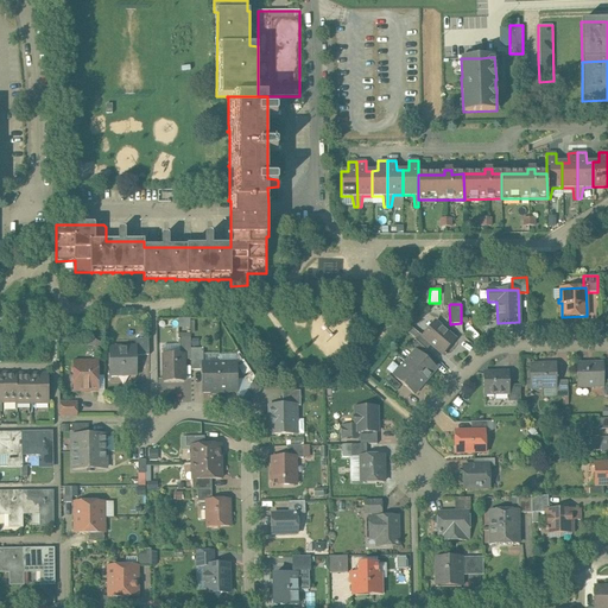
[(455,340),(448,333),(435,322),(423,336),(431,344),(443,354),(455,340)]
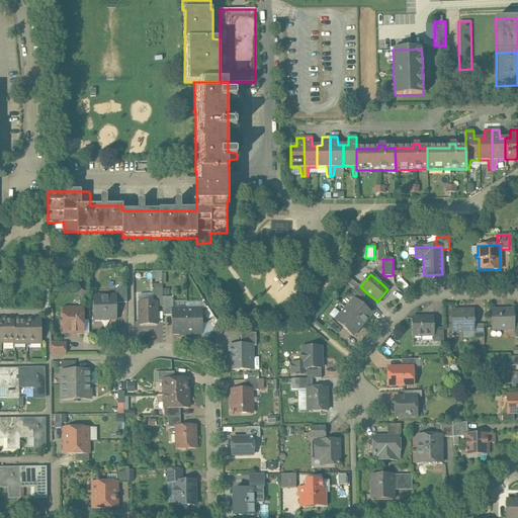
[(357,284),(354,287),(353,289),(363,298),(367,293),(359,286),(357,284)]
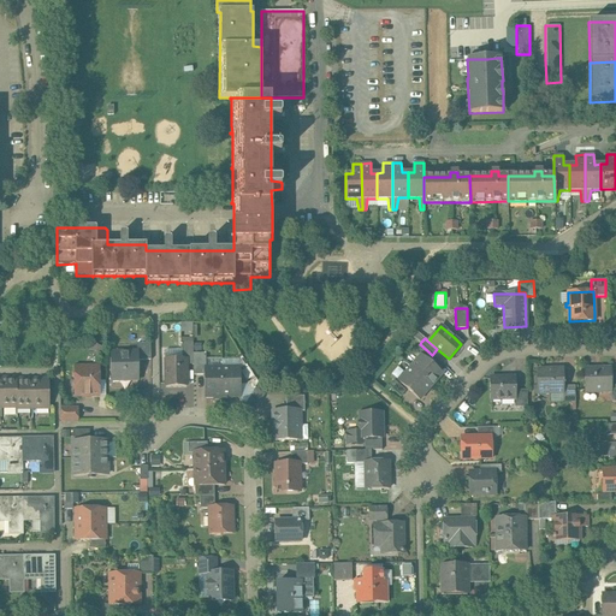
[(137,353),(137,356),(137,360),(150,360),(150,343),(137,343),(137,353)]
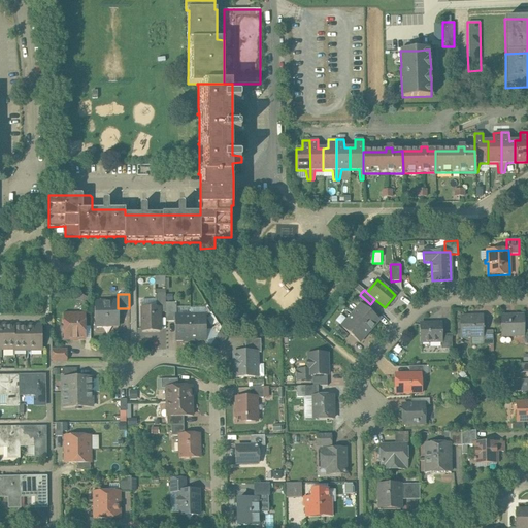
[(155,294),(155,303),(155,308),(159,308),(160,312),(165,312),(165,294),(155,294)]
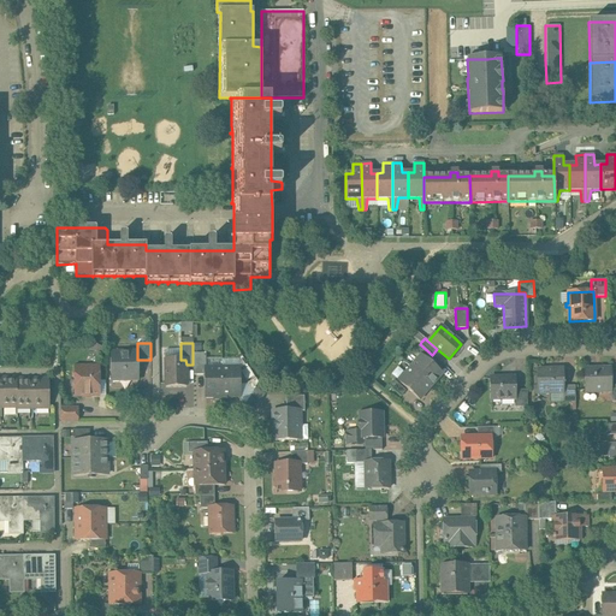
[(427,360),(428,360),(432,355),(421,345),(416,351),(421,355),(427,360)]
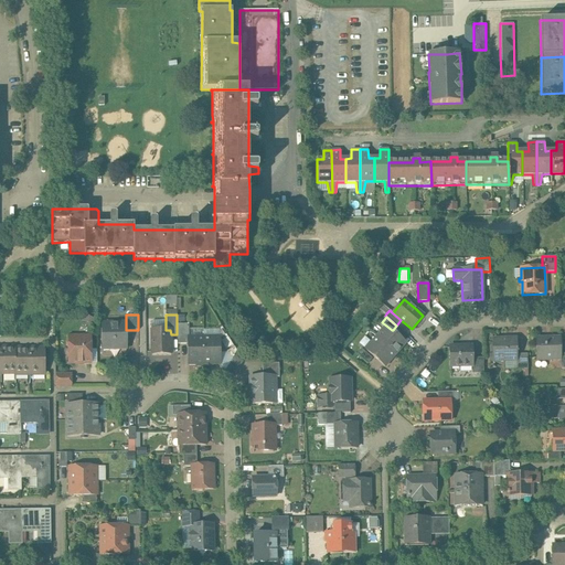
[(126,323),(123,323),(121,323),(103,324),(104,349),(126,348),(126,323)]
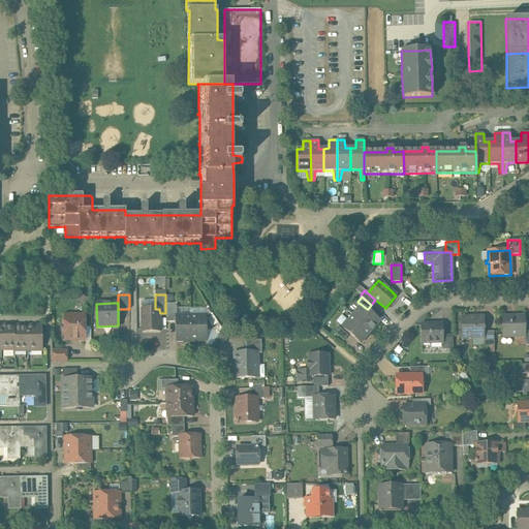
[(177,316),(177,310),(177,304),(165,304),(166,322),(176,322),(176,316),(177,316)]
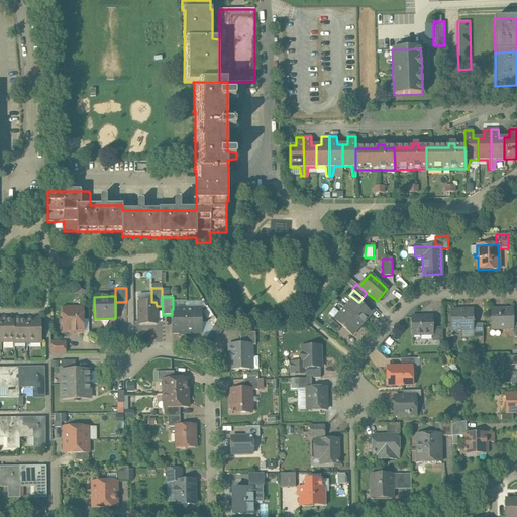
[(345,308),(357,318),(363,323),(371,313),(353,298),(345,308)]
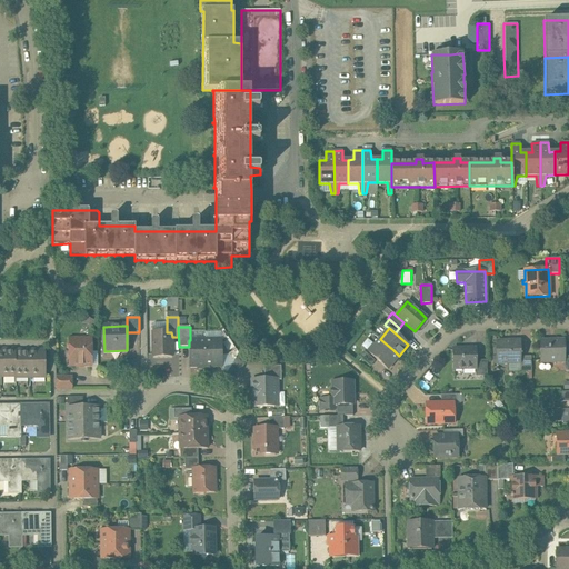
[(171,332),(153,332),(152,332),(153,357),(172,357),(171,332)]
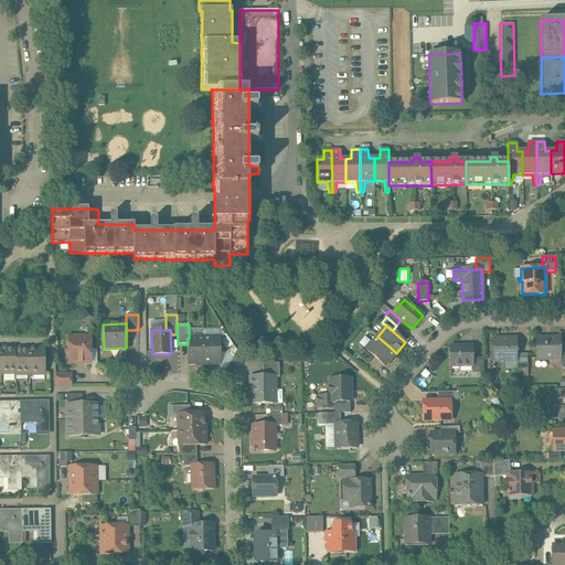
[(233,356),(234,354),(236,351),(227,336),(222,338),(233,356)]
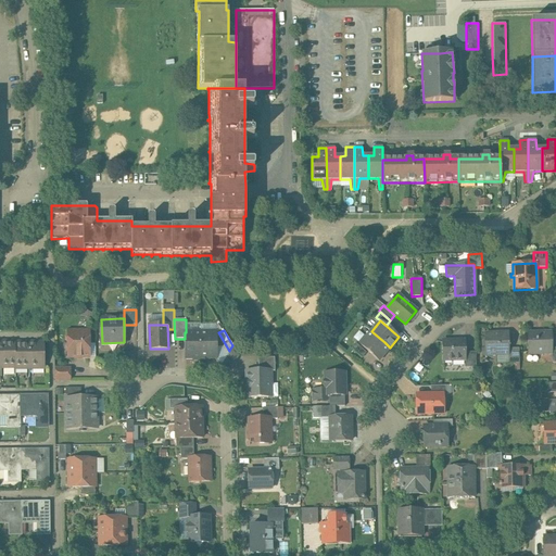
[(68,357),(74,357),(89,357),(88,331),(67,331),(67,335),(64,337),(64,341),(67,343),(68,343),(68,357)]
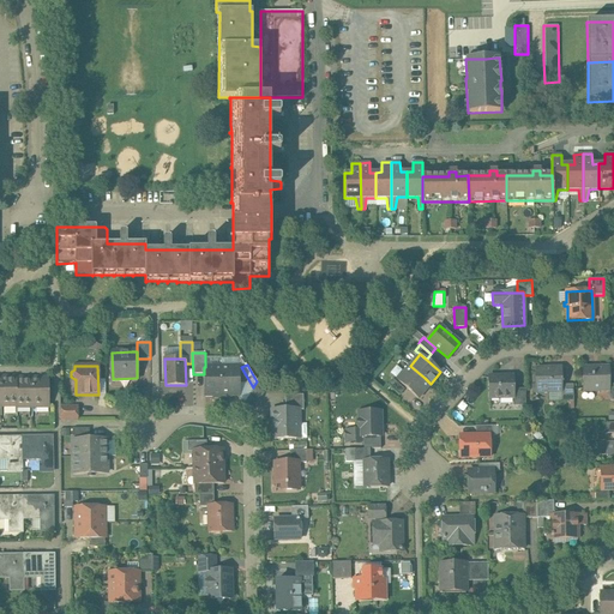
[(431,384),(429,383),(410,366),(397,380),(419,398),(431,384)]
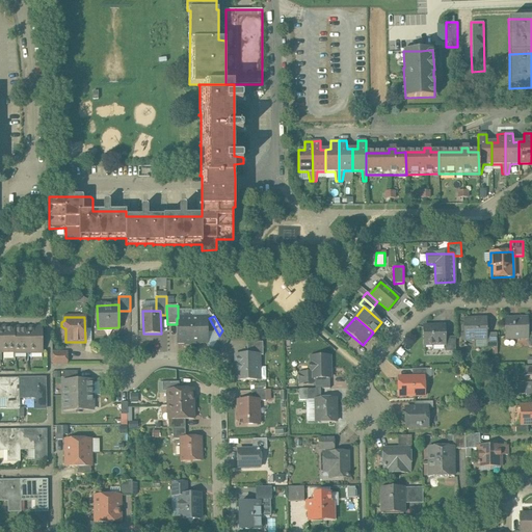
[(177,318),(178,338),(178,343),(192,343),(191,318),(177,318)]
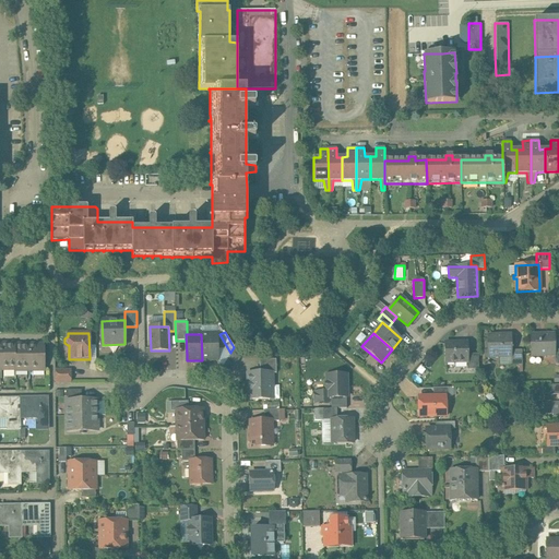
[(202,360),(216,360),(217,360),(216,334),(214,334),(202,334),(202,360)]
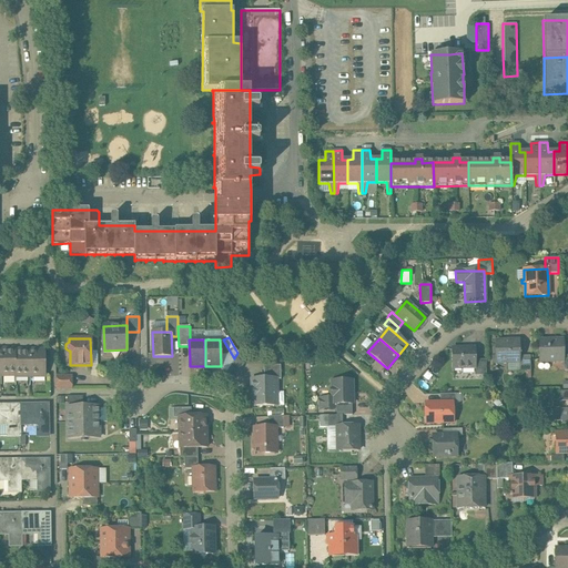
[(564,362),(564,353),(563,343),(549,343),(549,340),(539,340),(539,359),(548,358),(548,362),(564,362)]
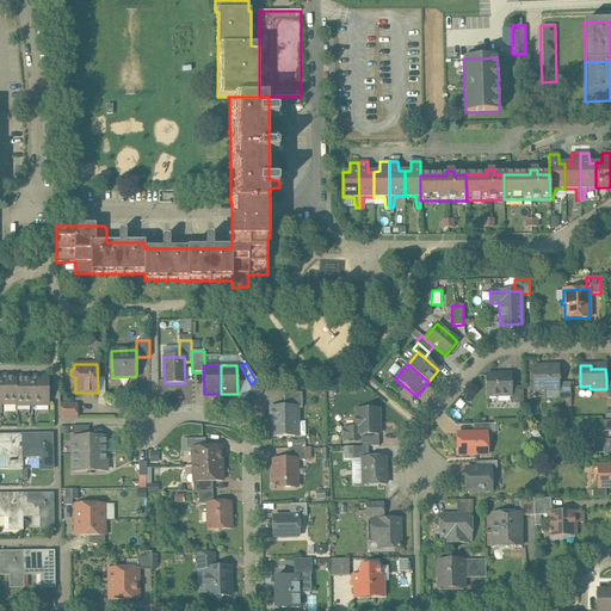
[(559,390),(559,384),(557,366),(532,366),(534,390),(559,390)]
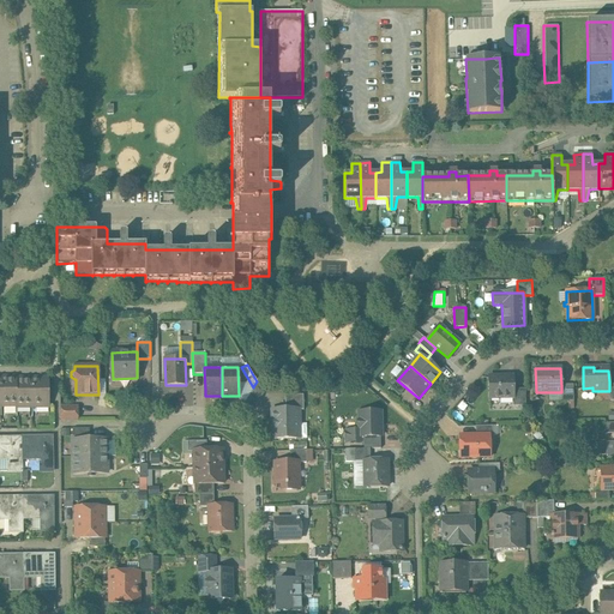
[(489,398),(491,398),(513,398),(513,377),(488,377),(489,398)]
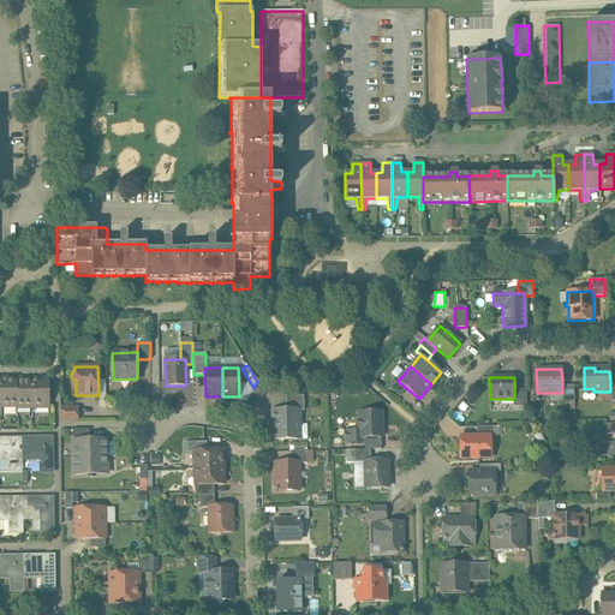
[(16,380),(16,378),(0,378),(0,407),(17,406),(16,380)]
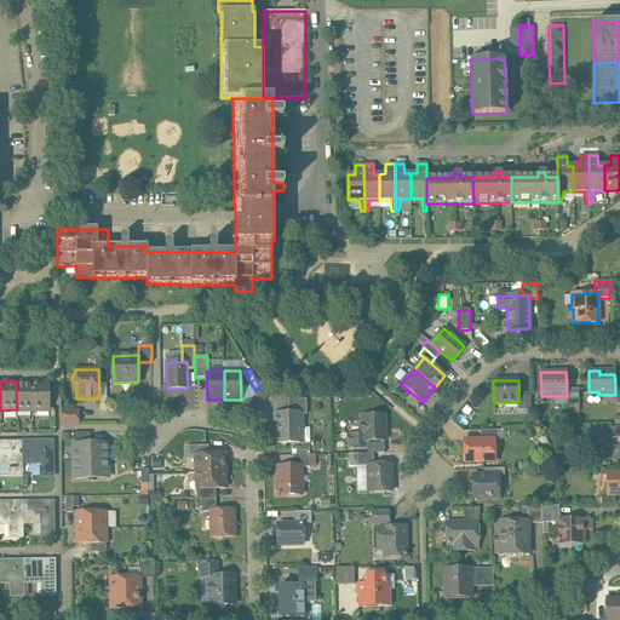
[(33,411),(33,383),(16,383),(17,409),(17,411),(33,411)]
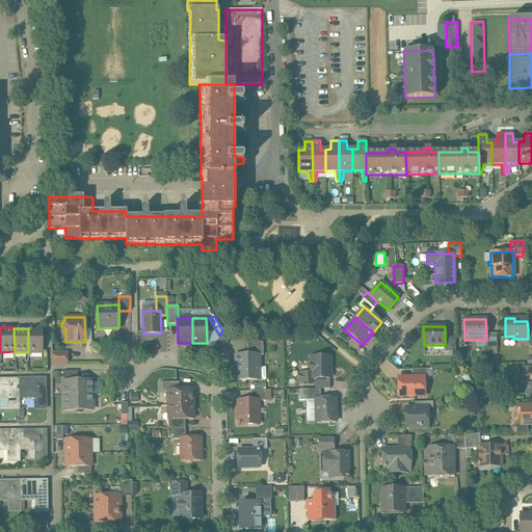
[(42,328),(28,328),(28,352),(43,352),(42,328)]
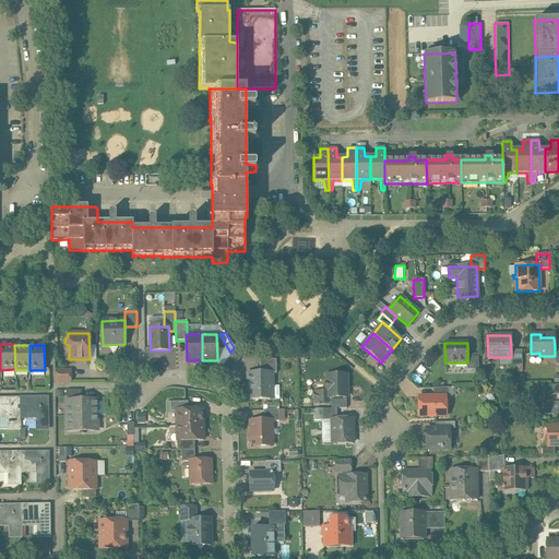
[(368,355),(368,354),(357,345),(353,351),(364,360),(368,355)]
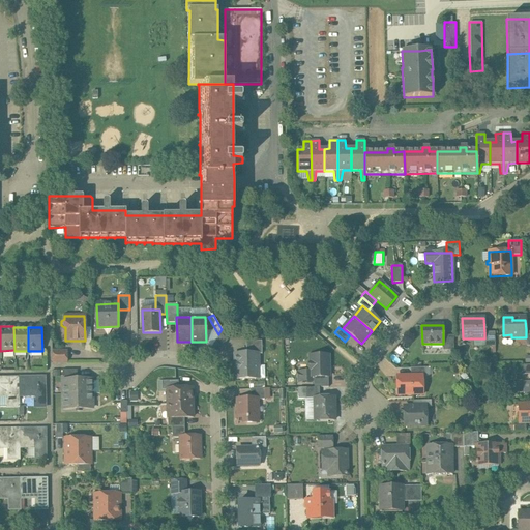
[(228,340),(223,331),(222,329),(210,348),(219,353),(228,340)]
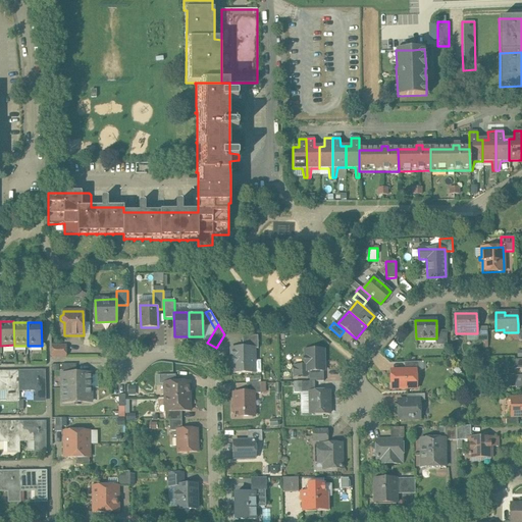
[(477,342),(486,341),(487,341),(487,327),(477,327),(477,333),(476,333),(477,342)]
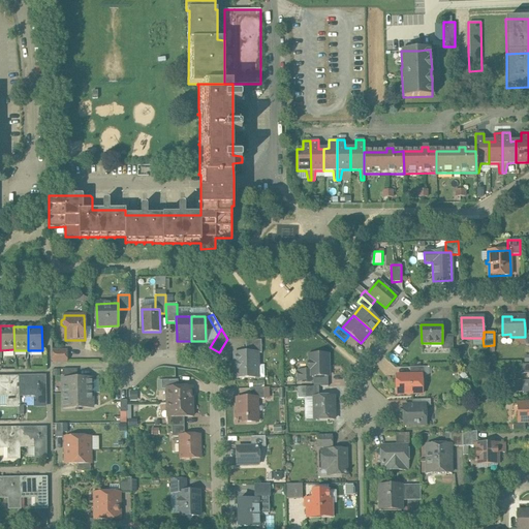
[(453,335),(447,335),(442,336),(442,343),(442,350),(453,349),(453,335)]
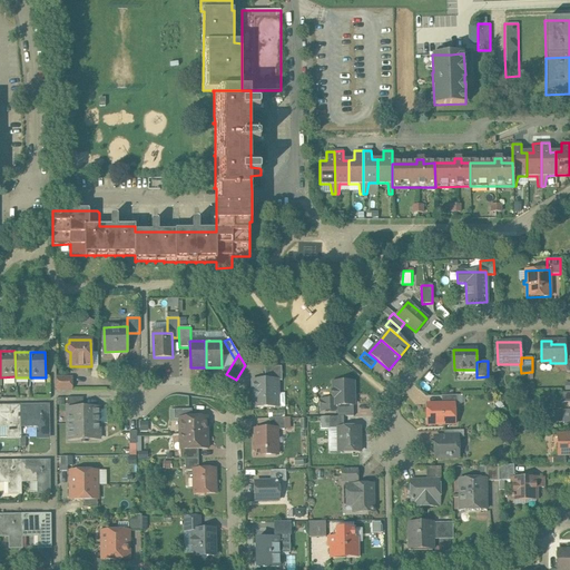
[(282,381),(282,380),(281,366),(267,367),(267,381),(277,381),(282,381)]
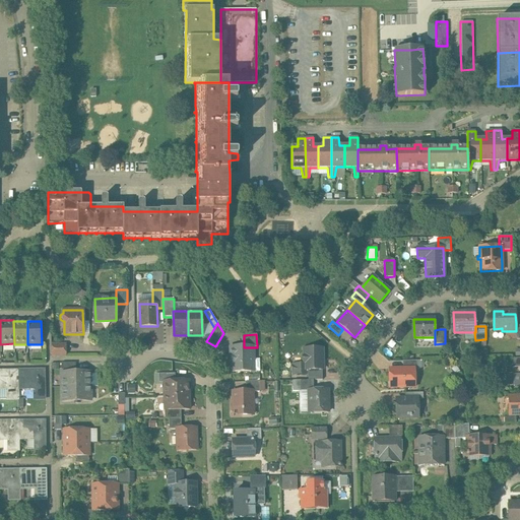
[(65,344),(54,344),(53,344),(52,344),(52,355),(64,355),(65,355),(65,344)]
